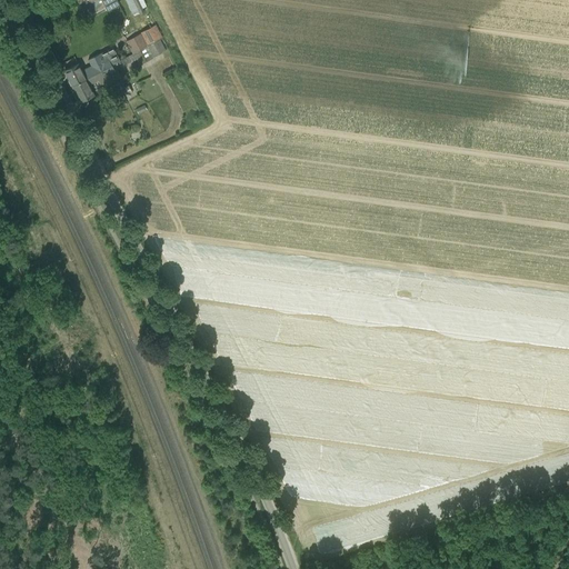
[(101,0),(108,11),(119,5),(116,0),(101,0)]
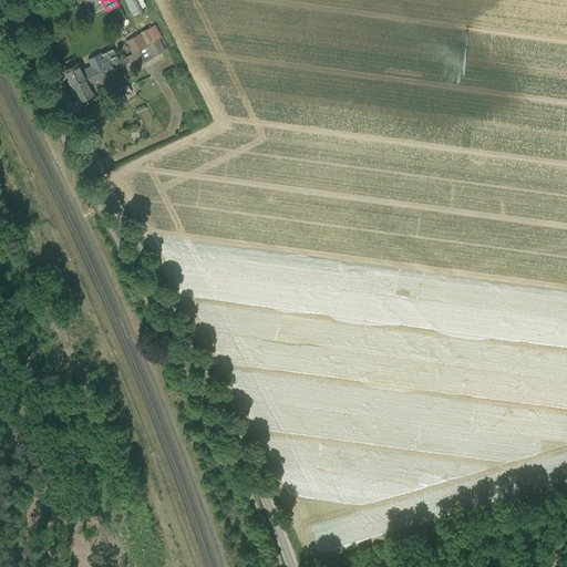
[(125,0),(132,13),(138,11),(140,14),(143,12),(142,9),(137,0),(125,0)]
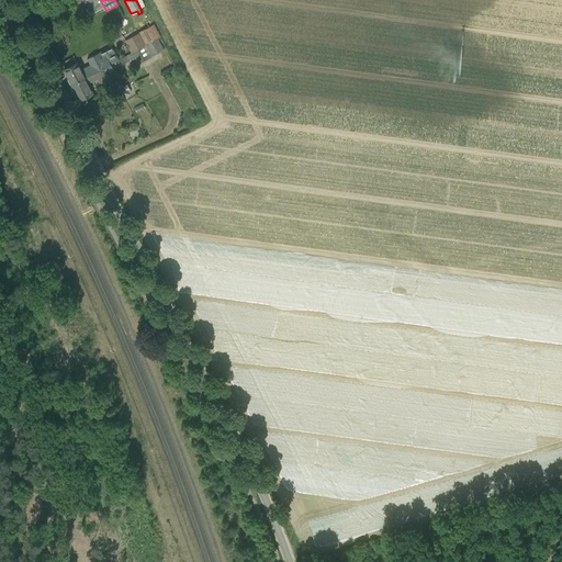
[(154,25),(139,33),(125,41),(132,53),(158,38),(160,37),(154,25)]
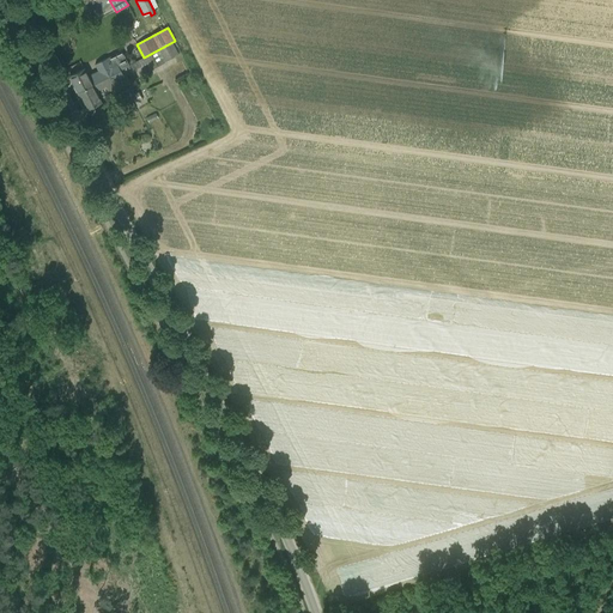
[(178,54),(173,42),(144,58),(150,71),(178,54)]
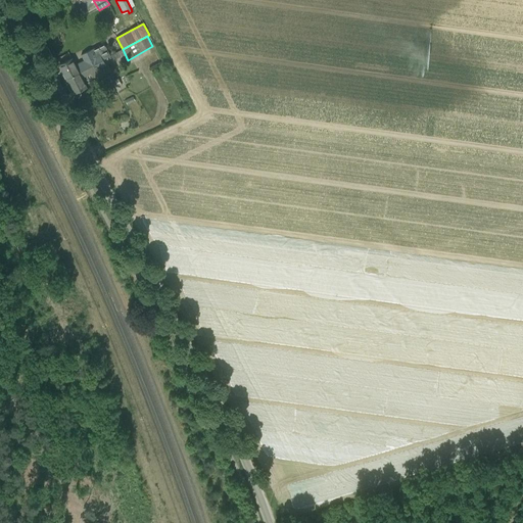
[(75,65),(72,58),(59,64),(65,77),(102,59),(96,47),(82,54),(84,60),(75,65)]
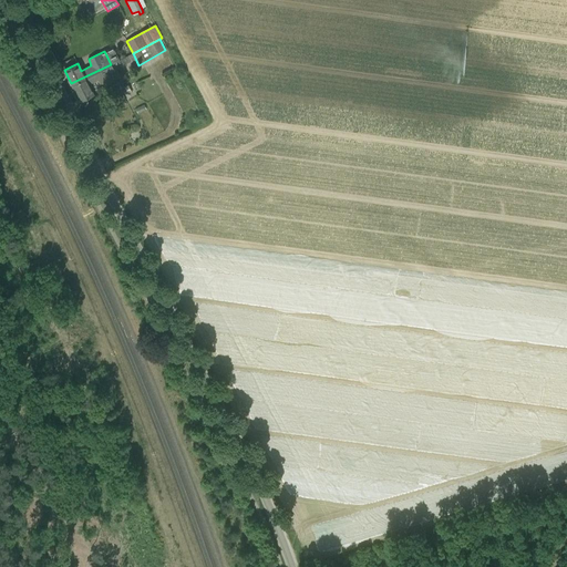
[(101,86),(115,80),(112,73),(115,72),(111,64),(71,83),(81,101),(93,94),(89,84),(98,80),(101,86)]
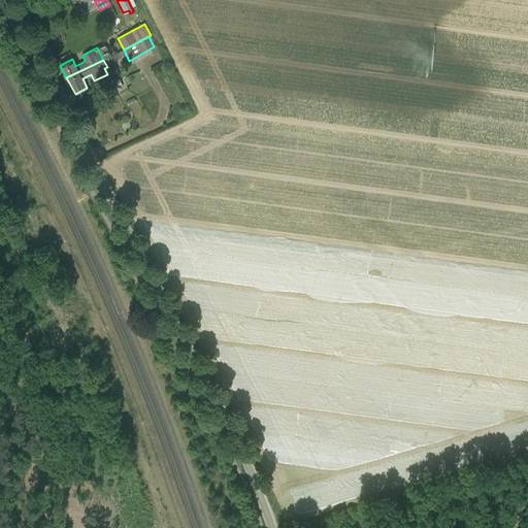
[(112,74),(105,77),(108,85),(109,84),(112,90),(119,87),(119,89),(123,87),(120,79),(116,81),(112,74)]
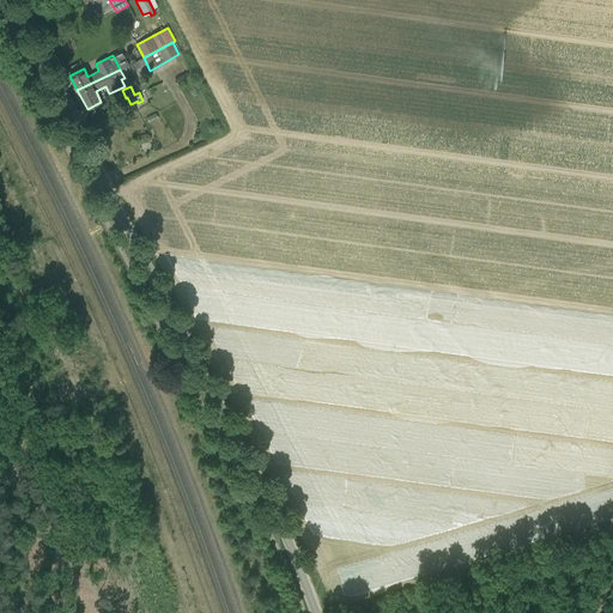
[(149,123),(158,119),(156,113),(146,117),(149,123)]
